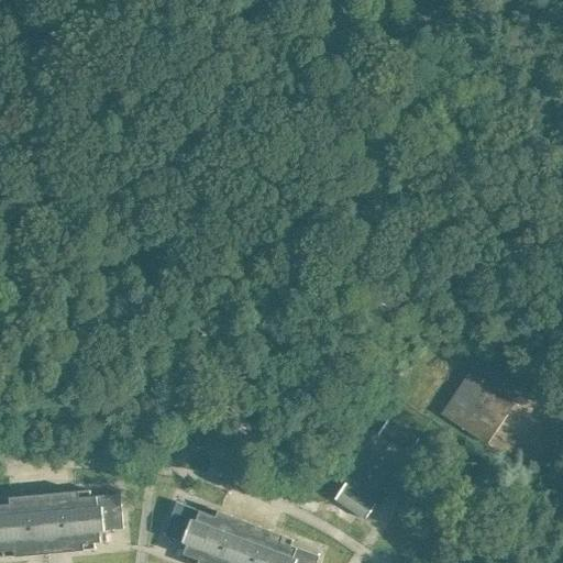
[(479,357),(442,412),(488,443),(515,401),(497,390),(507,376),(479,357)]
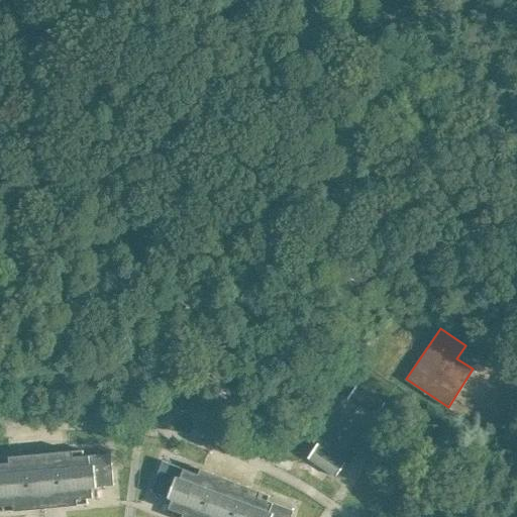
[(345,462),(349,466),(380,418),(376,415),(385,401),(356,383),(347,397),(343,394),(312,440),(316,443),(307,457),(335,477),(345,462)]
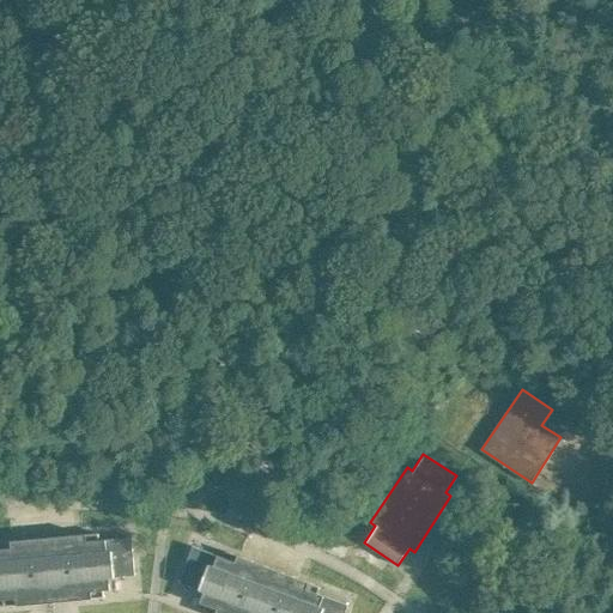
[(103,590),(109,590),(108,578),(135,576),(132,538),(98,540),(98,533),(0,541),(0,600),(2,600),(4,607),(104,598),(103,590)]
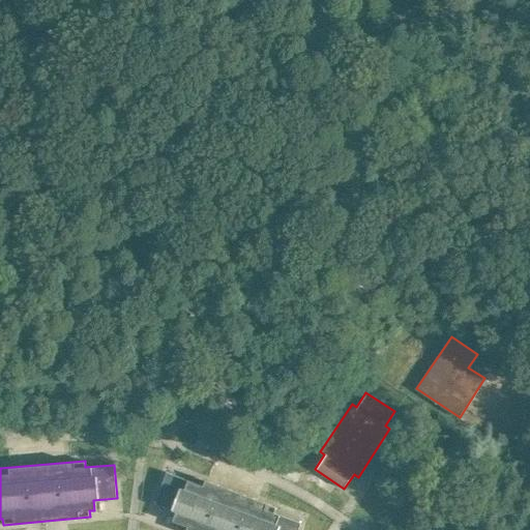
[(297,529),(300,523),(274,513),(276,507),(195,476),(193,482),(167,472),(154,503),(176,511),(172,521),(177,523),(175,529),(178,529),(297,529)]
